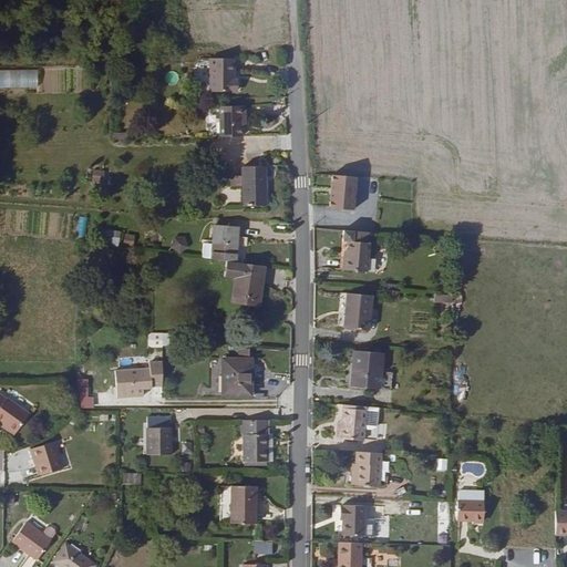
[(234,73),(232,73),(230,53),(207,54),(208,86),(234,85),(234,73)]
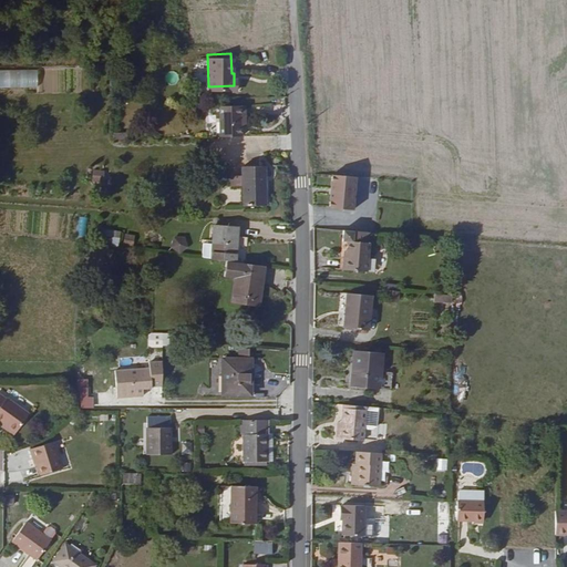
[(0,86),(38,88),(38,71),(0,69),(0,86)]
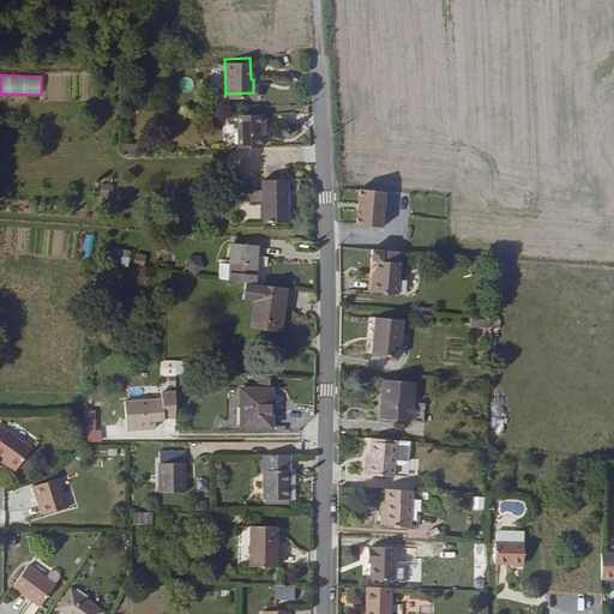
[(259,130),(264,130),(263,110),(235,112),(236,144),(259,143),(259,130)]
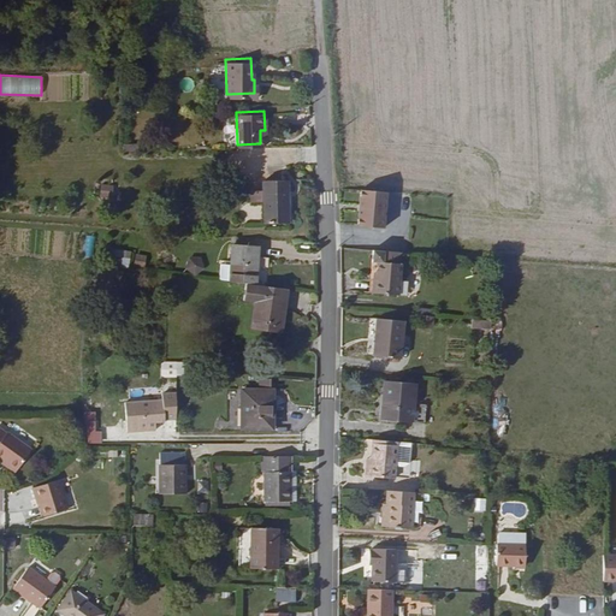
[(286,182),(261,182),(261,193),(286,194),(286,182)]
